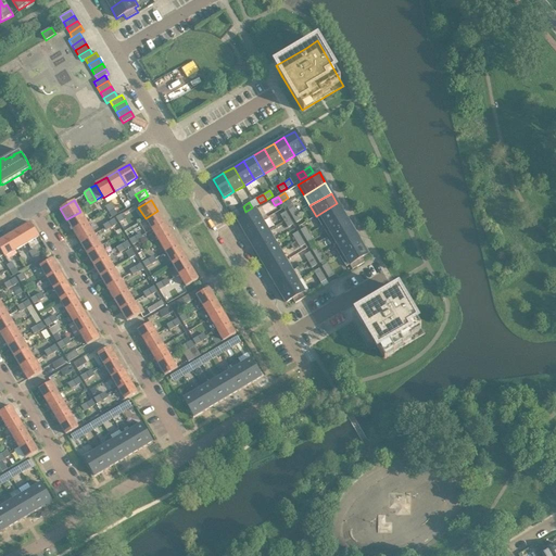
[(337,203),(316,216),(321,226),(343,213),(337,203)]
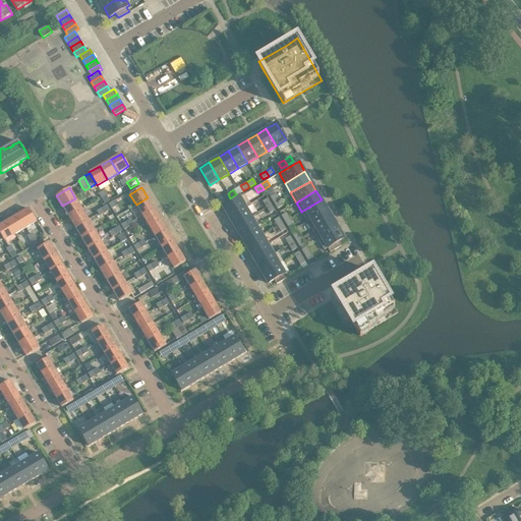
[(225,201),(230,198),(228,193),(222,196),(225,201)]
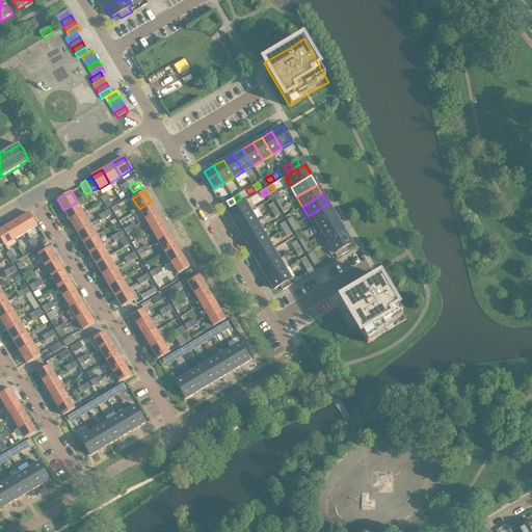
[(278,207),(284,204),(281,197),(275,201),(278,207)]
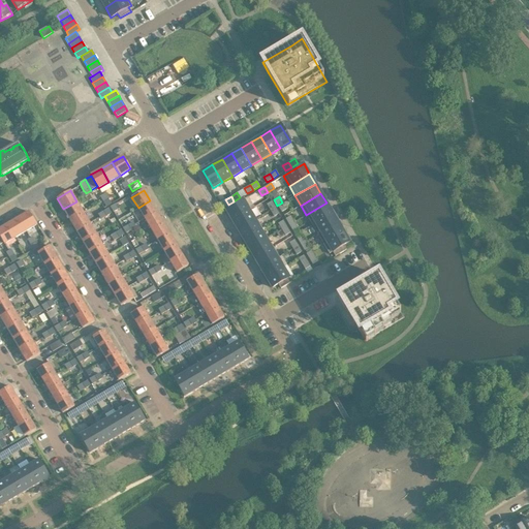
[(231,220),(249,210),(243,199),(225,210),(231,220)]
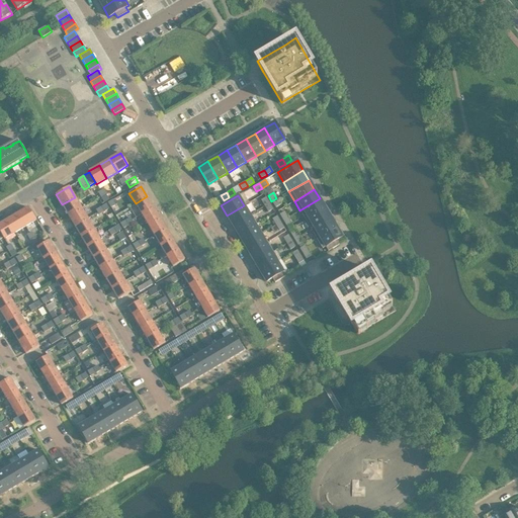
[(153,207),(147,196),(136,203),(142,213),(153,207)]
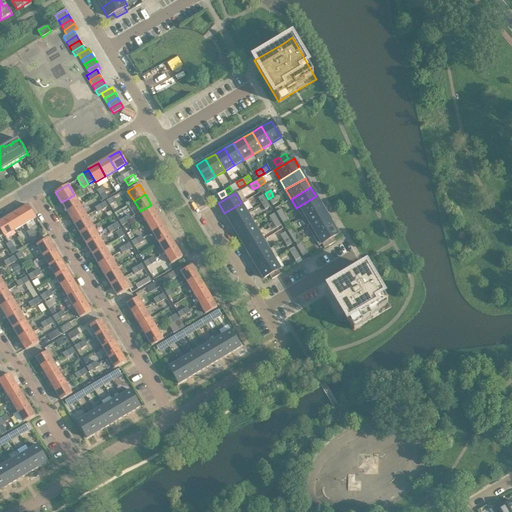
[(74,195),(61,202),(67,213),(80,205),(74,195)]
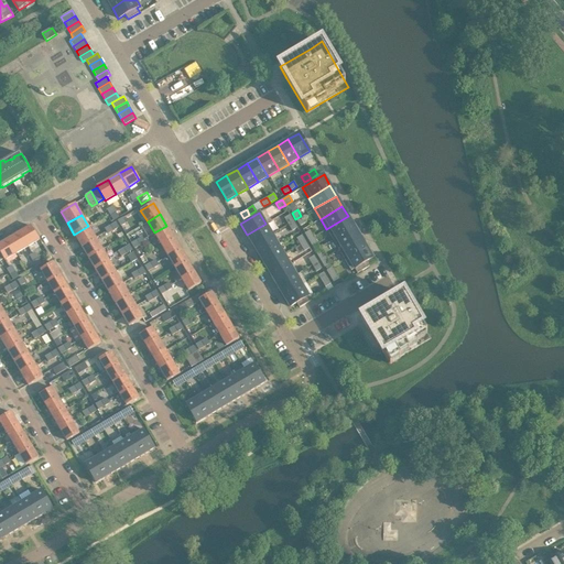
[(288,224),(293,221),(290,215),(284,218),(288,224)]
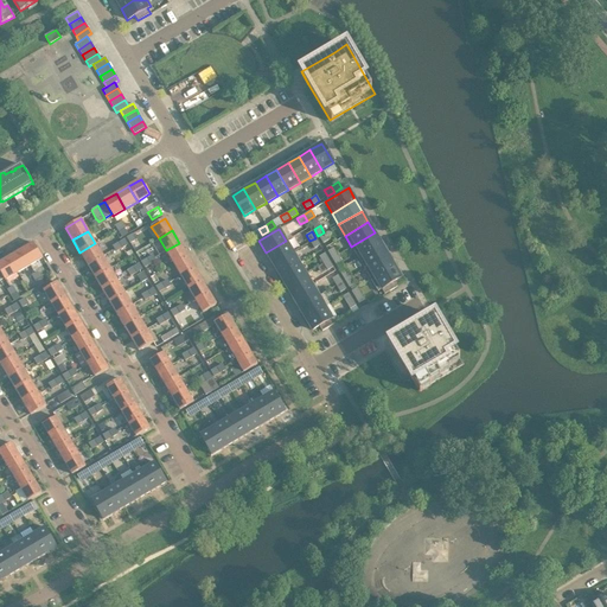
[(323,243),(328,240),(324,232),(318,236),(323,243)]
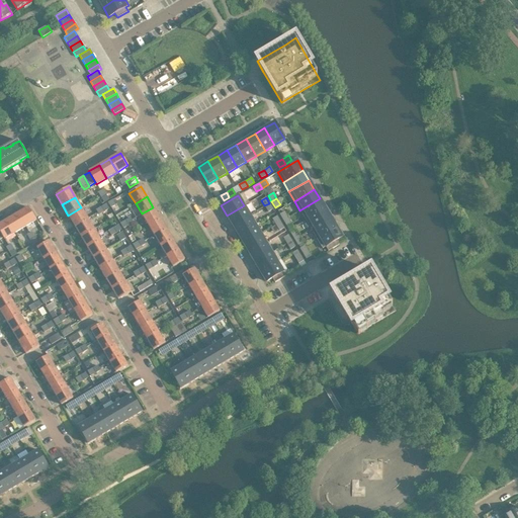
[(299,210),(306,220),(325,207),(320,198),(299,210)]
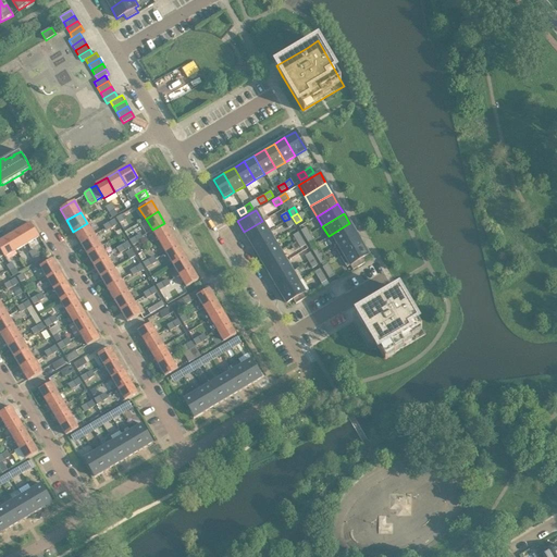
[(288,227),(293,224),(289,219),(284,221),(288,227)]
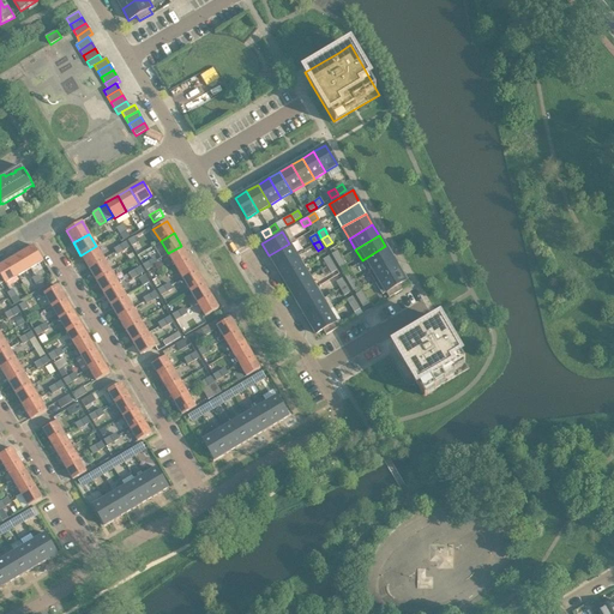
[(295,254),(289,244),(269,256),(276,266),(295,254)]
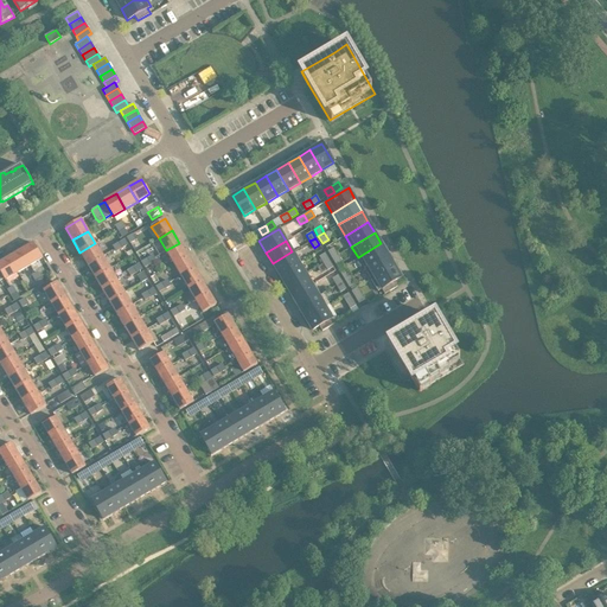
[(33,243),(20,250),(30,266),(42,257),(33,243)]
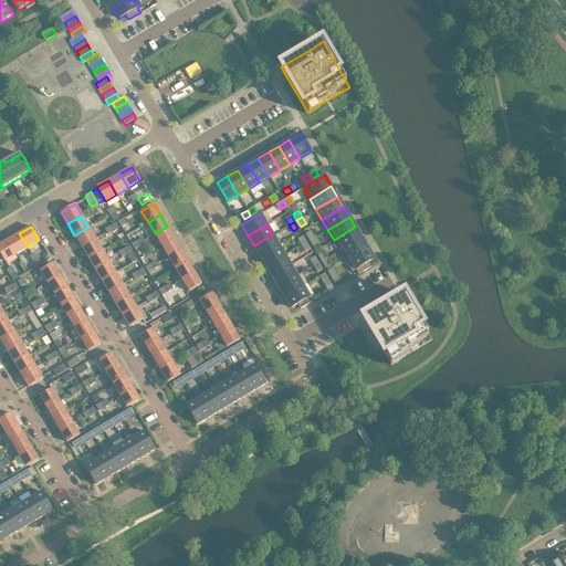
[(81,247),(95,239),(88,227),(74,236),(81,247)]
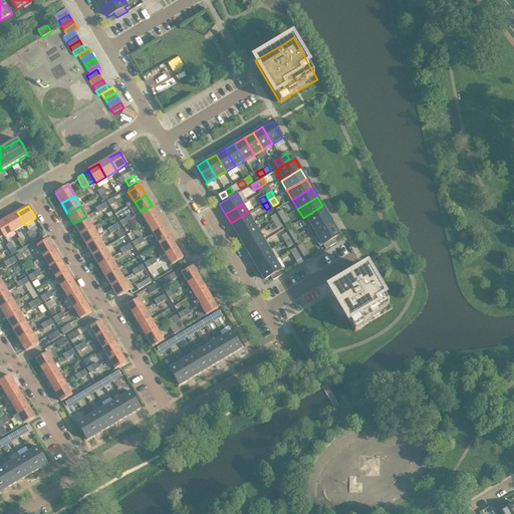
[(158,216),(152,206),(141,212),(147,223),(158,216)]
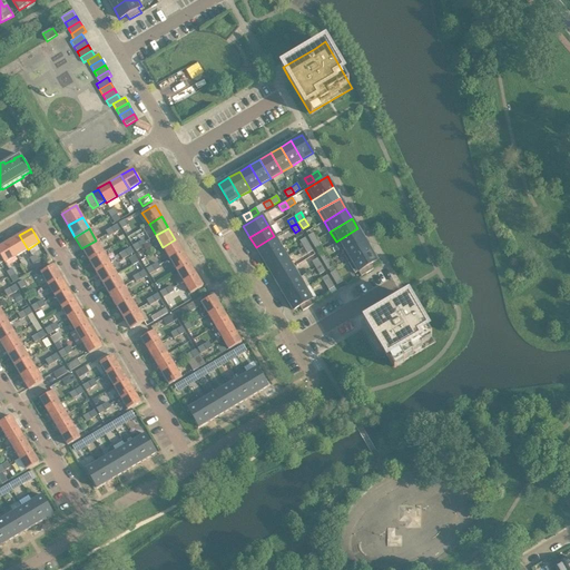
[(357,228),(336,242),(342,252),(364,238),(357,228)]
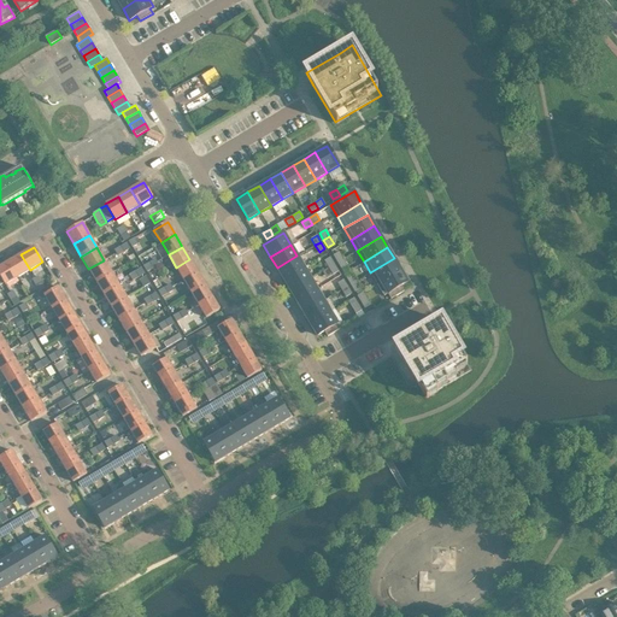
[(336,263),(342,259),(339,252),(333,256),(336,263)]
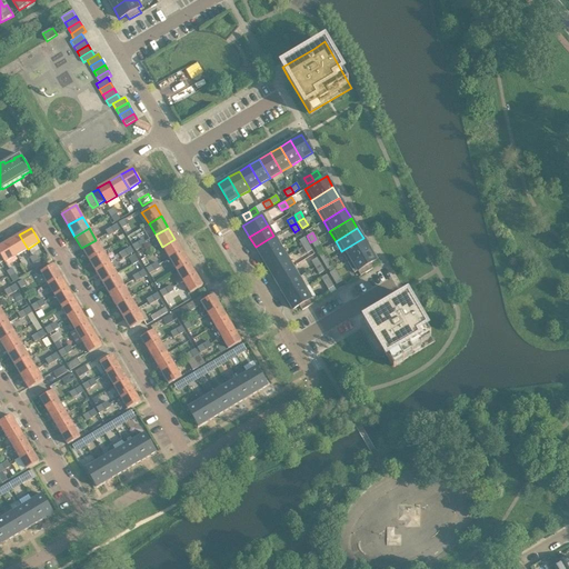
[(19,235),(8,241),(16,256),(28,249),(19,235)]
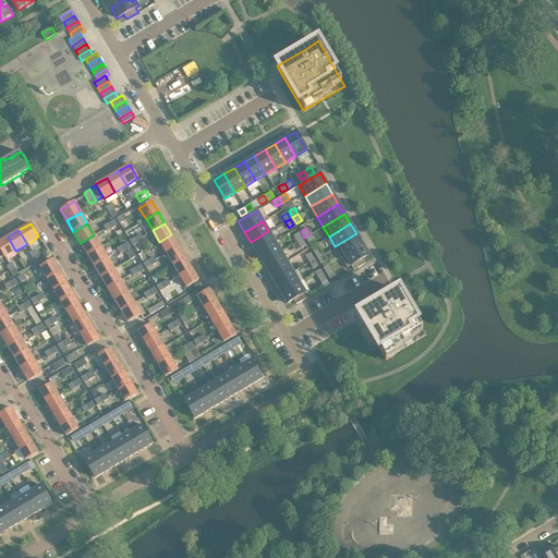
[(275,242),(268,231),(251,242),(256,252),(275,242)]
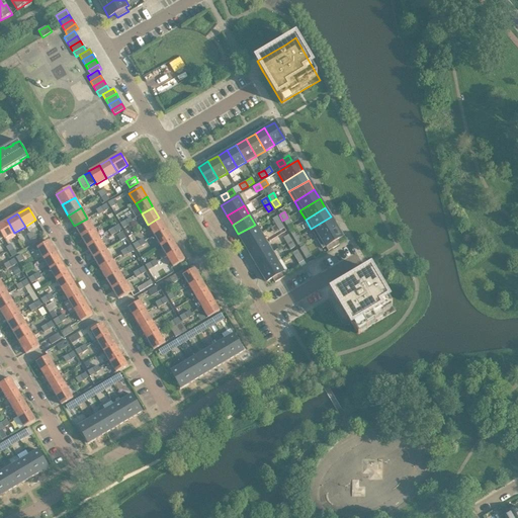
[(275,225),(280,222),(277,216),(272,219),(275,225)]
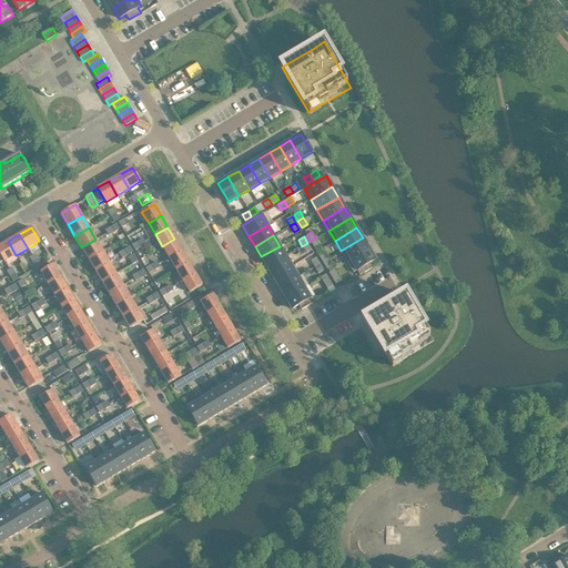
[(341,251),(347,262),(368,249),(363,237),(341,251)]
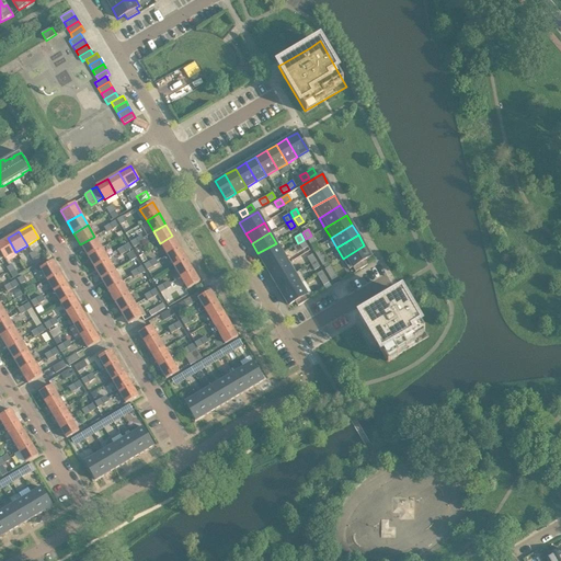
[(172,236),(160,243),(167,254),(179,248),(172,236)]
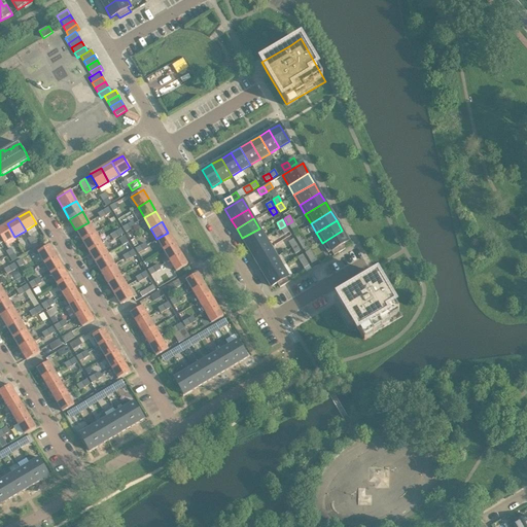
[(291,230),(296,227),(292,221),(287,224),(291,230)]
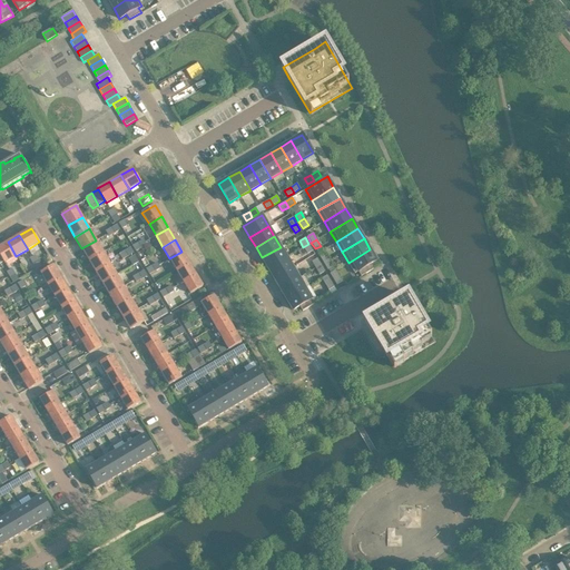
[(89,259),(102,252),(96,241),(81,248),(89,259)]
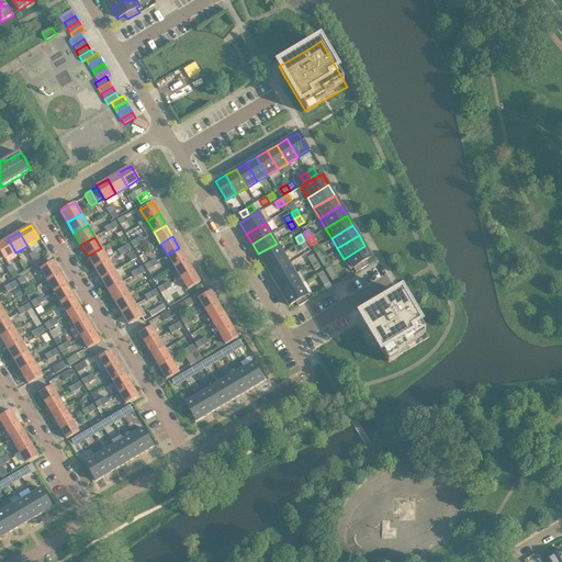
[(0,243),(0,251),(3,258),(4,259),(15,253),(8,238),(0,243)]
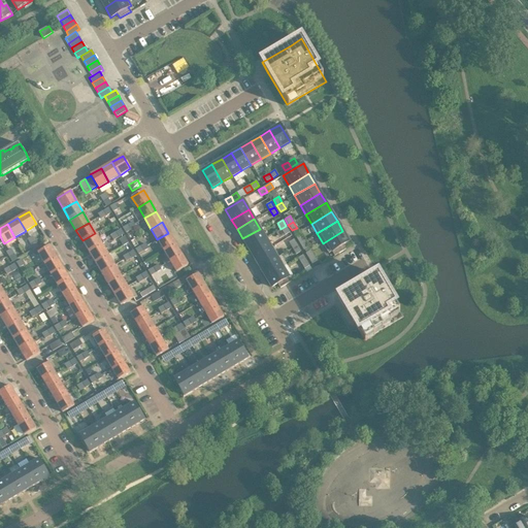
[(284,235),(289,232),(286,226),(281,229),(284,235)]
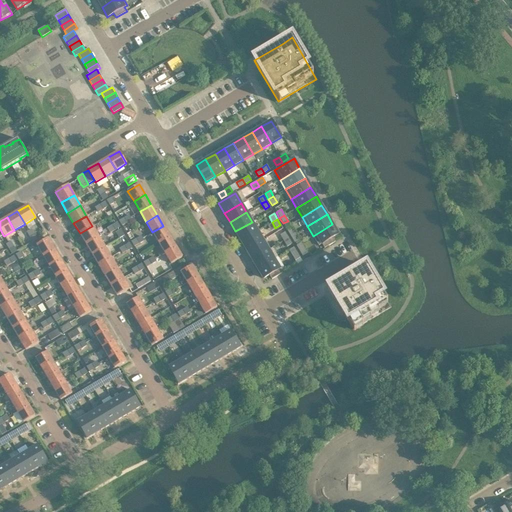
[(257,231),(252,222),(235,231),(241,241),(257,231)]
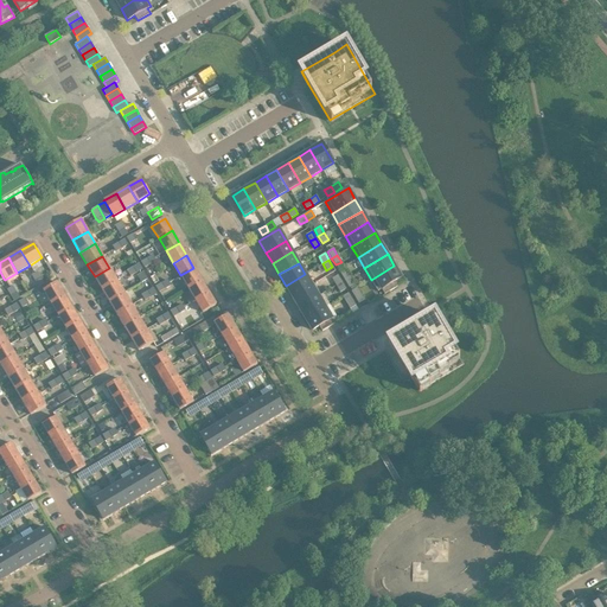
[(394,281),(401,278),(394,266),(371,280),(377,292),(381,289),(384,294),(397,287),(394,281)]
